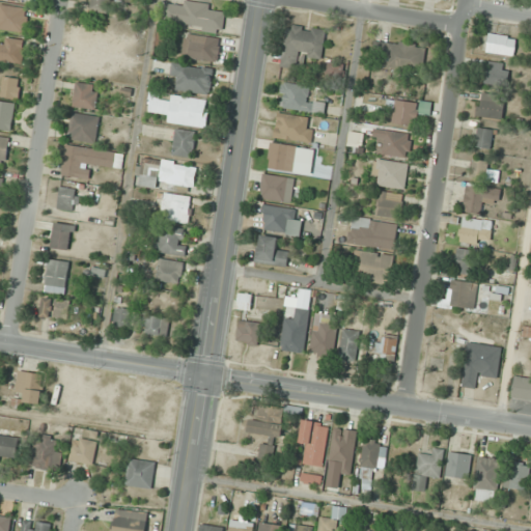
[(110,0),(89,0),(88,8),(108,12),(110,0)]
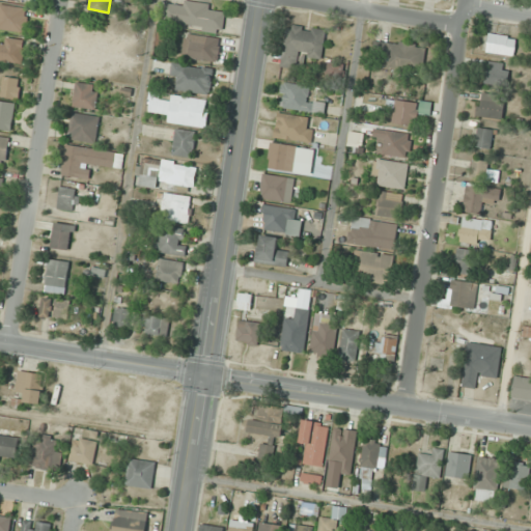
[(212,4),(166,1),(164,27),(224,31),(225,11),(212,11),(212,4)]
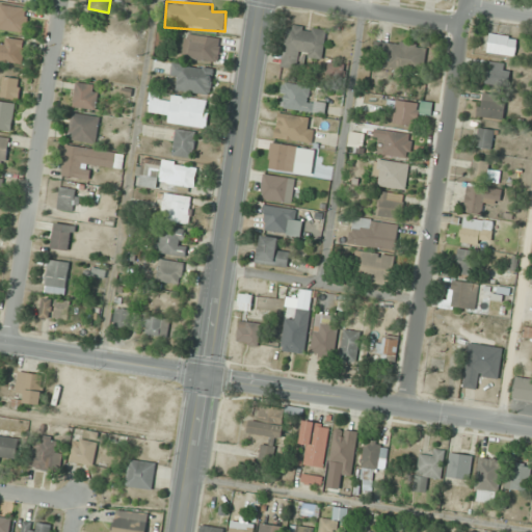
[(0,29),(26,32),(29,7),(0,3),(0,29)]
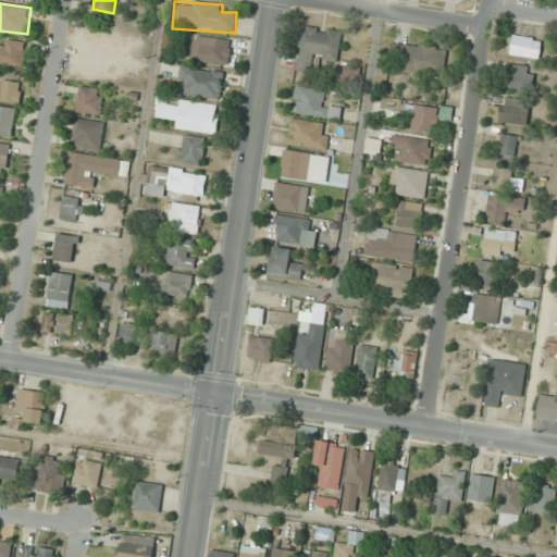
[(294,72),(320,75),(321,60),(338,63),(343,31),(300,24),(294,72)]
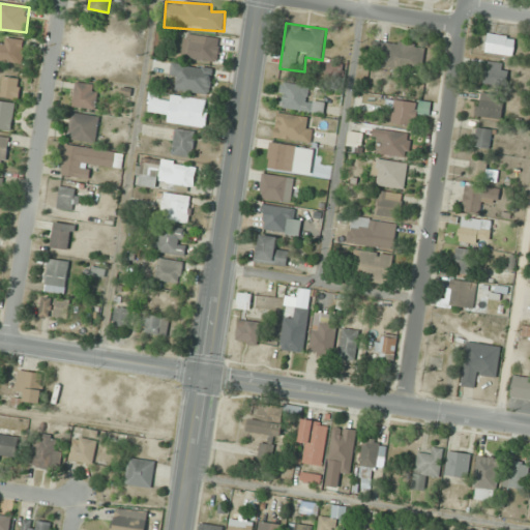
[(481,50),(513,55),(517,38),(484,32),(481,50)]
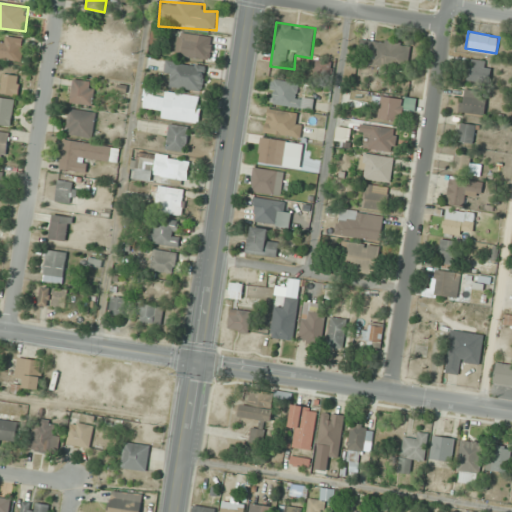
[(211,59),(213,36),(176,32),(173,55),(211,59)]
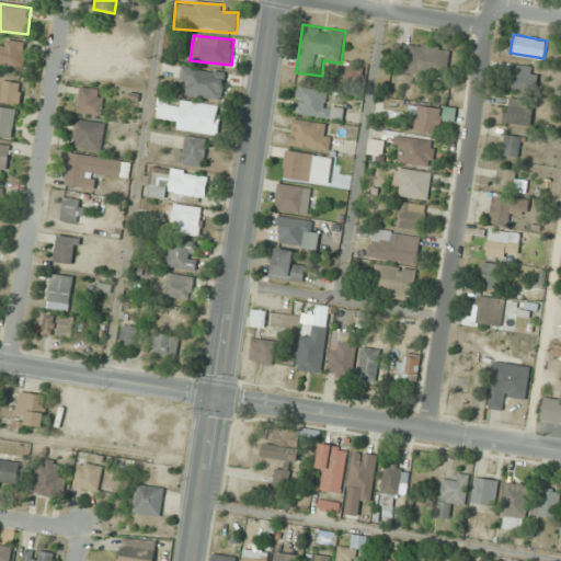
[(4,47),(0,46),(0,64),(22,68),(26,43),(7,38),(4,47)]
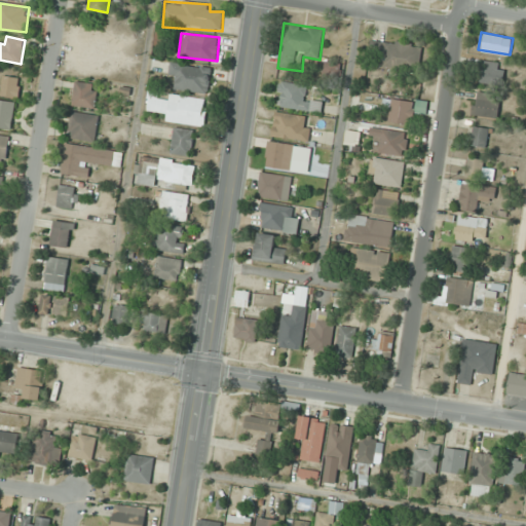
[(421,44),(371,40),(369,59),(378,59),(378,69),(419,72),(421,44)]
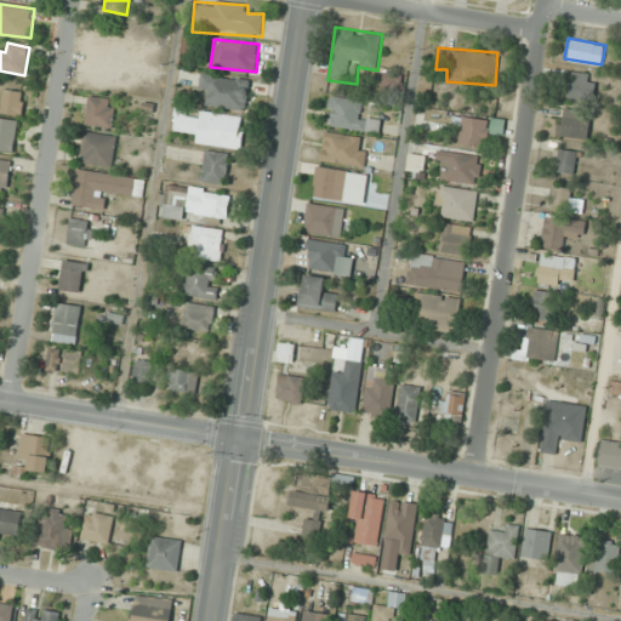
[(592,102),(597,75),(571,70),(567,97),(592,102)]
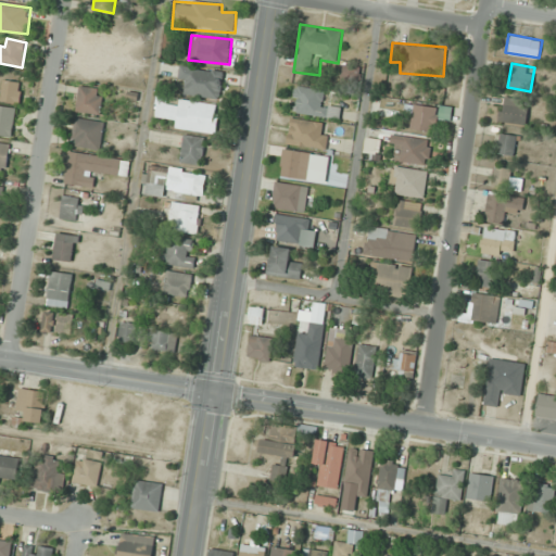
[(362,65),(343,65),(343,79),(361,80),(362,65)]
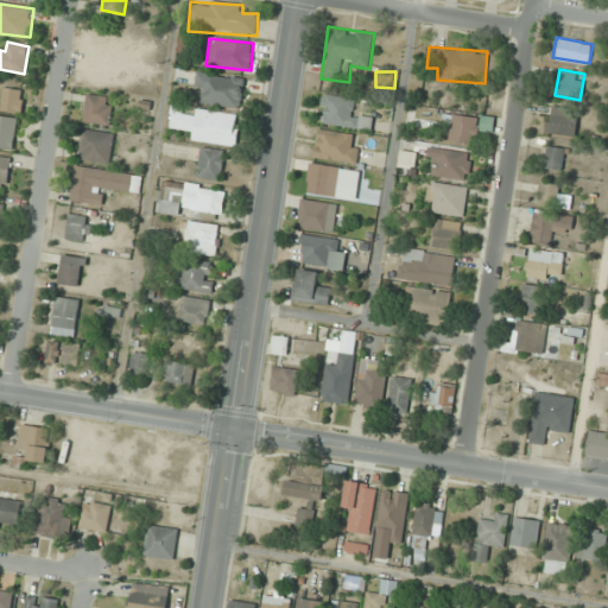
[(206,88),(204,103),(242,107),(245,77),(197,73),(196,87),(206,88)]
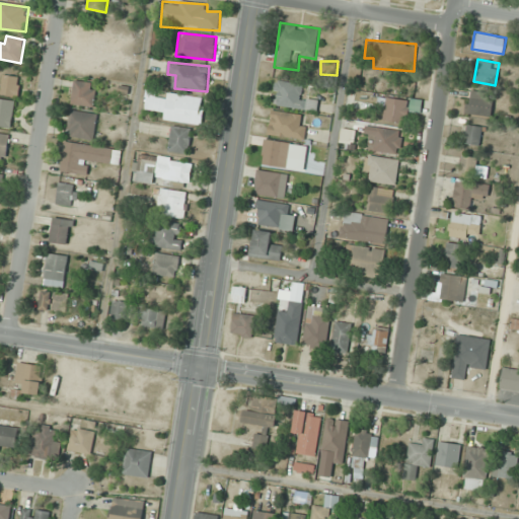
[(0,95),(19,96),(21,76),(2,74),(0,95)]
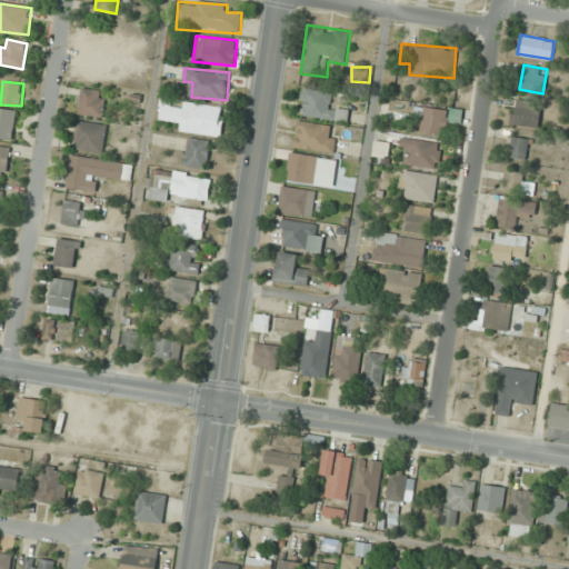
[(79,115),(103,117),(107,91),(81,88),(79,115)]
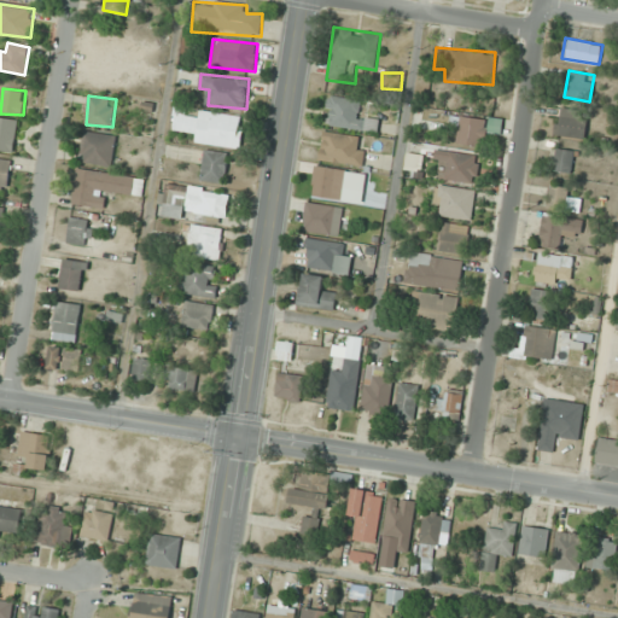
[(326,126),(377,132),(379,118),(362,116),(365,100),(330,95),(326,126)]
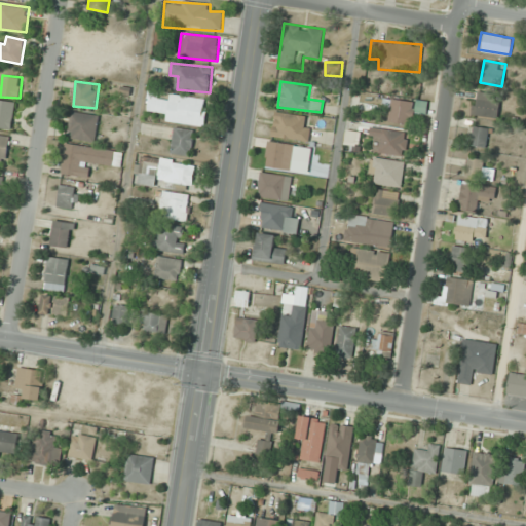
[(203,126),(208,99),(170,94),(168,101),(159,99),(159,92),(149,90),(147,109),(167,112),(166,121),(203,126)]
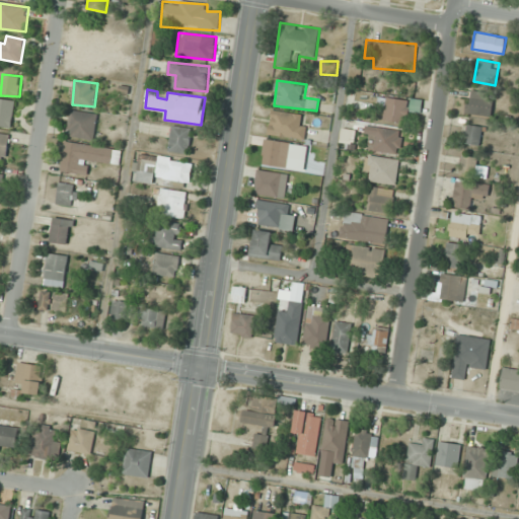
[(466,113),(491,117),(495,94),(470,90),(466,113)]
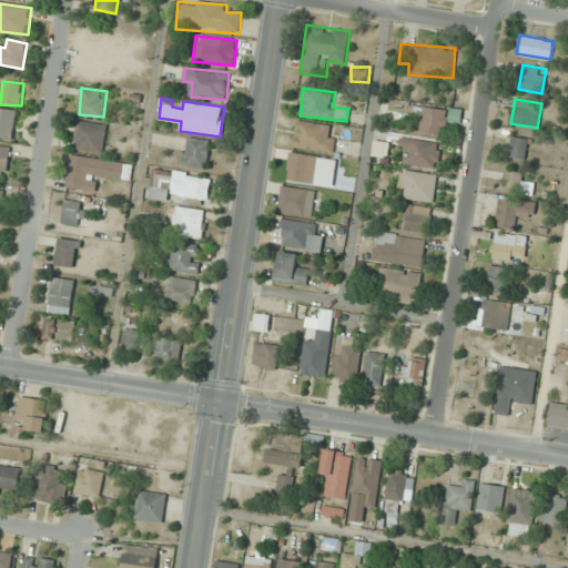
[(421,131),(445,135),(449,111),(425,107),(421,131)]
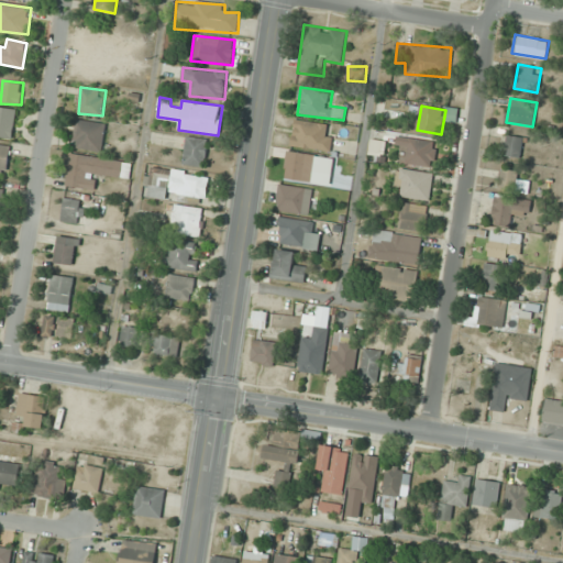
[(15,117),(0,107),(0,136),(3,139),(15,117)]
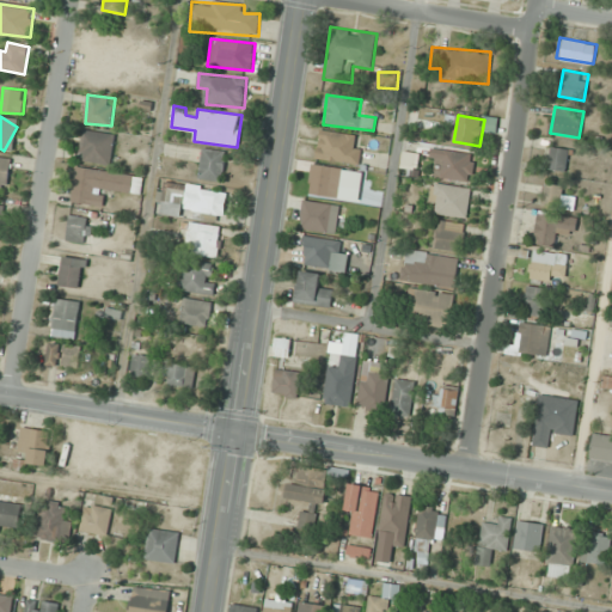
[(363,138),(322,129),(317,158),(359,166),(363,138)]
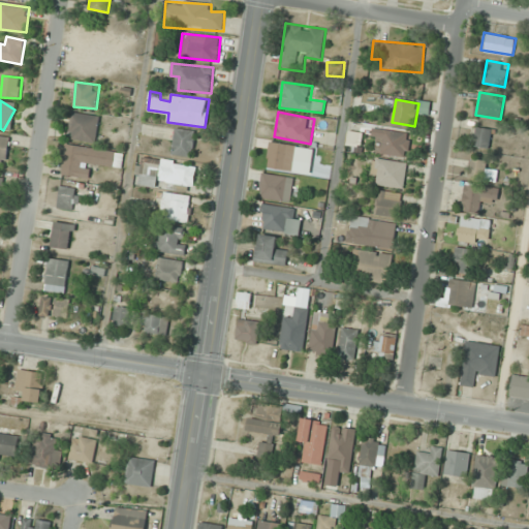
[(96,143),(99,115),(71,113),(69,139),(96,143)]
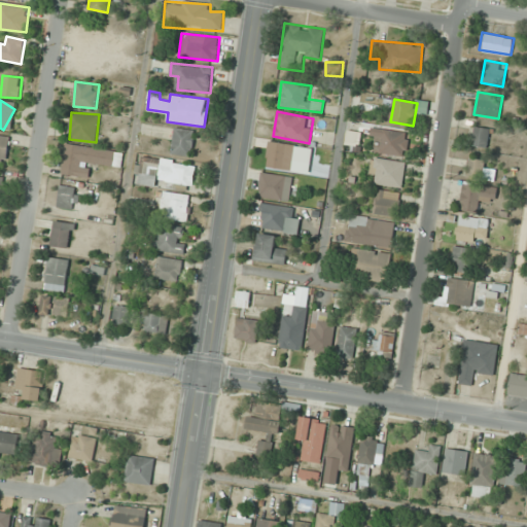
[(492,130),(477,126),(471,144),(487,148),(492,130)]
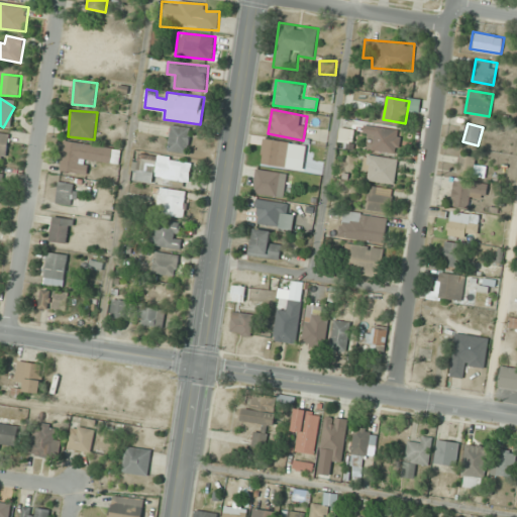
[(395,154),(400,130),(367,124),(364,137),(373,139),(371,149),(395,154)]
